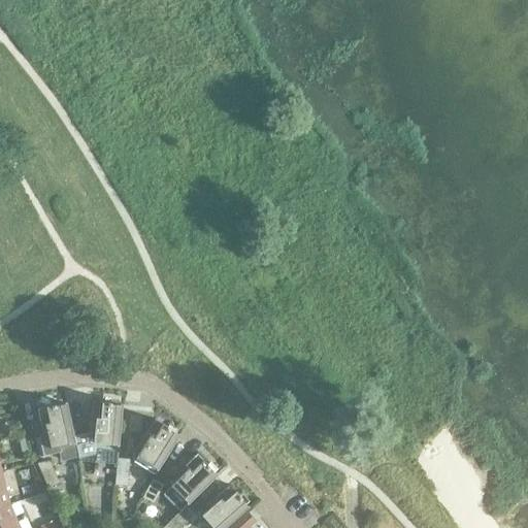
[(90,432),(74,435),(78,455),(79,459),(97,455),(96,449),(118,451),(122,405),(110,404),(110,403),(92,401),(90,432)]
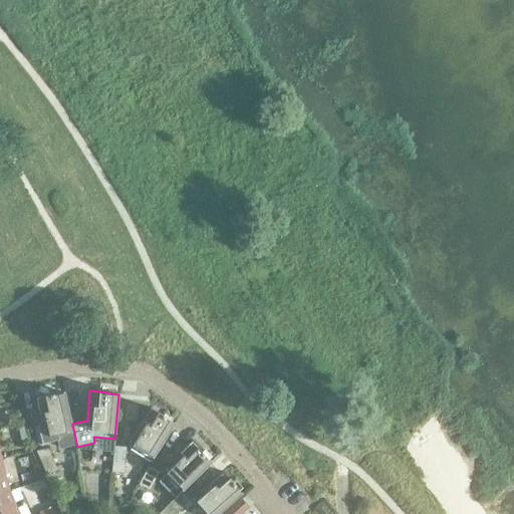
[(76,443),(72,424),(64,393),(54,396),(53,394),(36,399),(42,425),(35,427),(40,445),(59,440),(61,447),(76,443)]
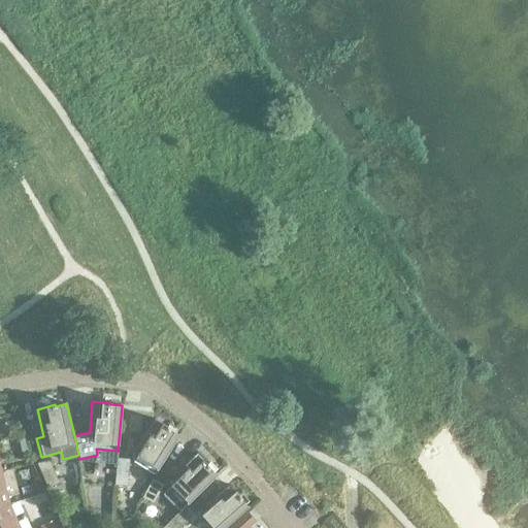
[(132,453),(134,460),(156,473),(179,436),(169,430),(170,429),(155,419),(132,453)]
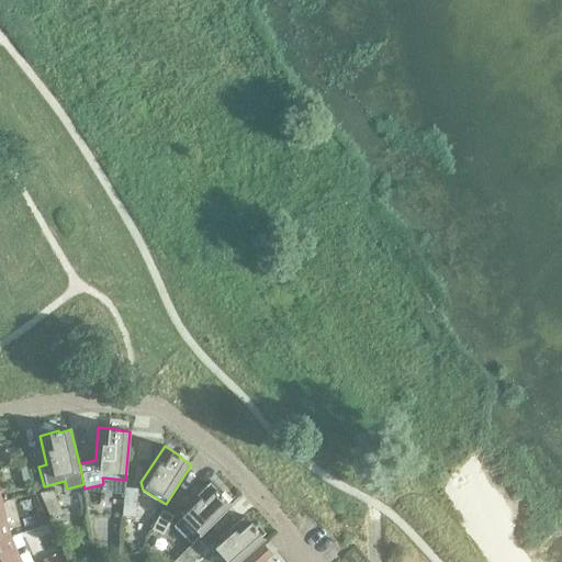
[(175,528),(191,546),(231,507),(222,498),(224,497),(211,484),(184,508),(189,513),(182,519),(182,520),(175,528)]
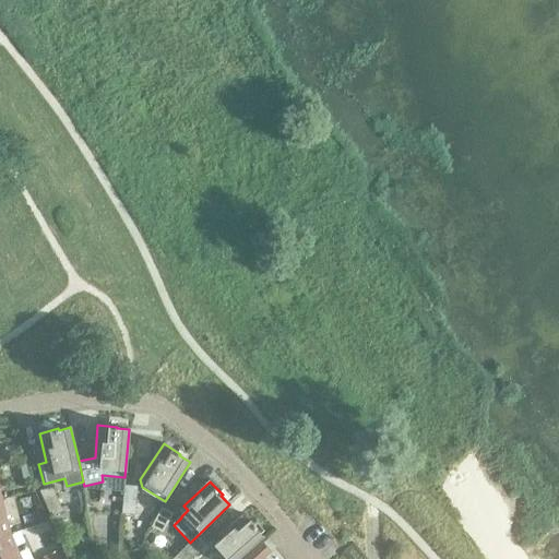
[(125,485),(122,513),(134,514),(137,486),(125,485)]
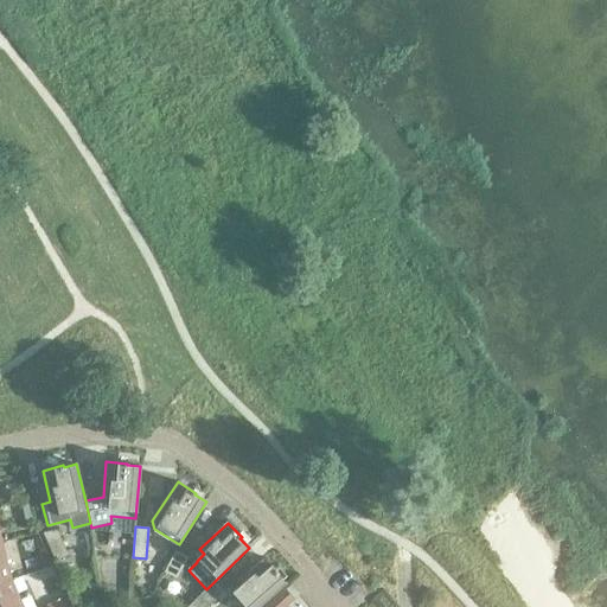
[(43,534),(56,561),(69,555),(56,529),(49,530),(43,534)]
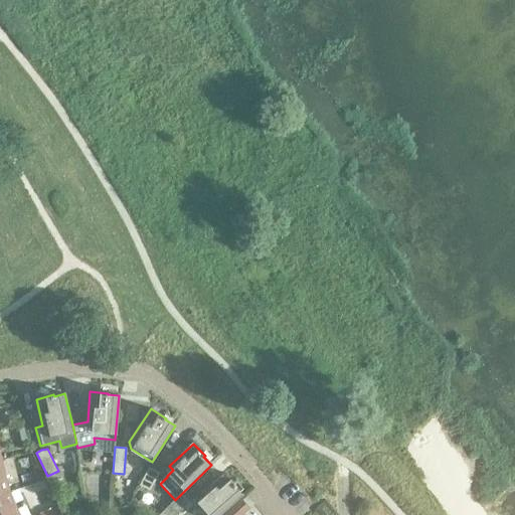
[(1,461),(0,461),(0,495),(9,492),(1,461)]
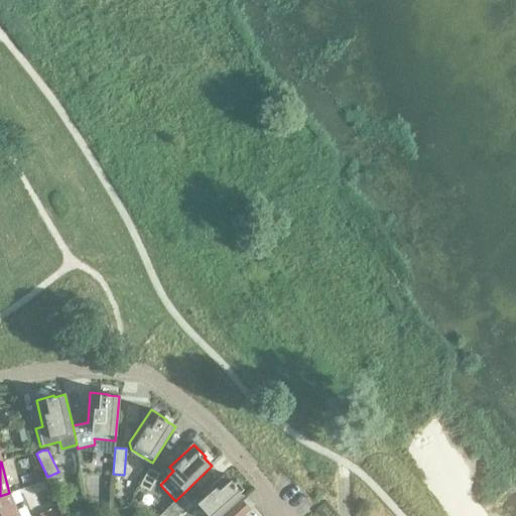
[(158,474),(149,469),(148,469),(139,486),(149,491),(158,474)]
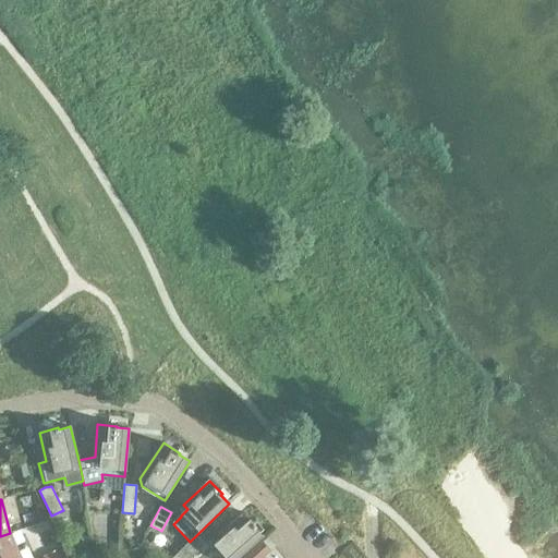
[(222,557),(239,557),(262,537),(254,530),(255,528),(241,513),(217,535),(220,540),(211,546),(222,557)]
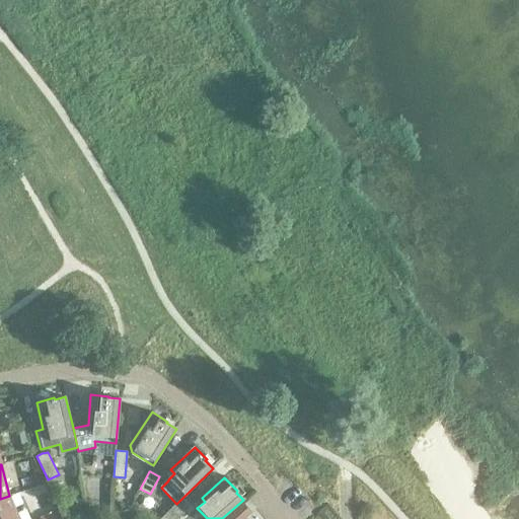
[(0,518),(18,518),(9,496),(0,499),(0,518)]
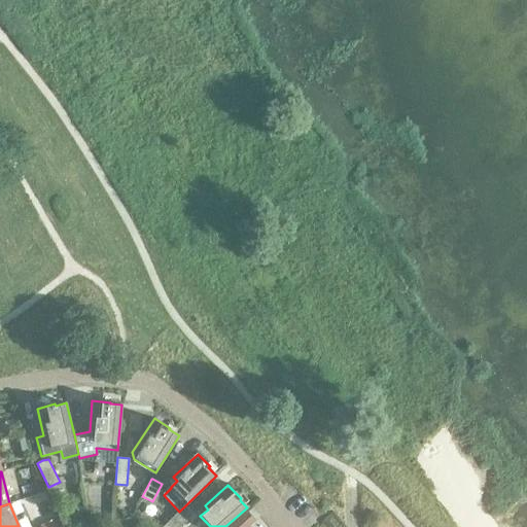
[(42,506),(20,514),(23,526),(24,526),(46,521),(42,506)]
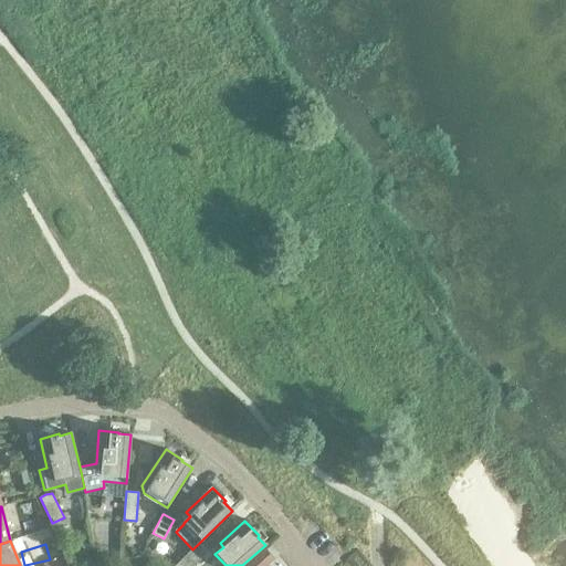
[(192,549),(175,565),(194,565),(201,558),(192,549)]
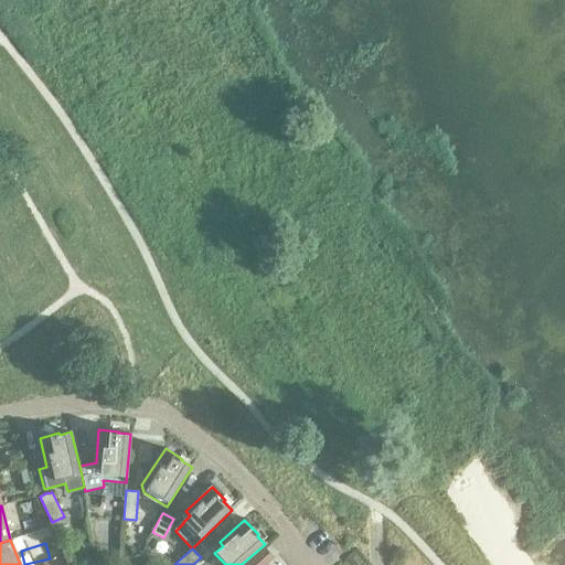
[(245,564),(265,564),(273,558),(264,548),(245,564)]
